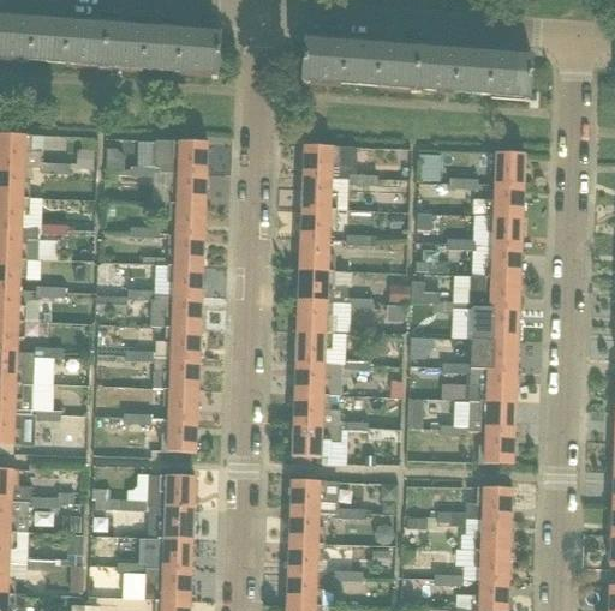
[(0,61),(105,69),(107,25),(0,17),(0,61)]
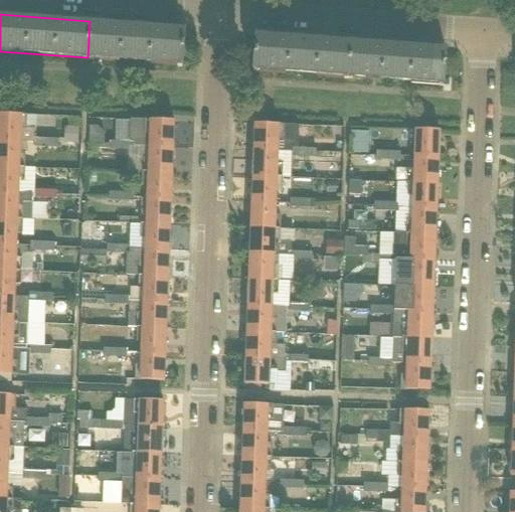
[(182,64),(185,28),(90,21),(88,57),(182,64)]
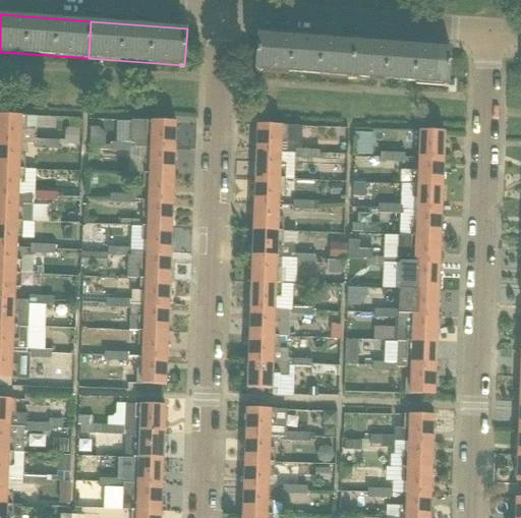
[(256,71),(352,78),(355,41),(259,34),(256,71)]
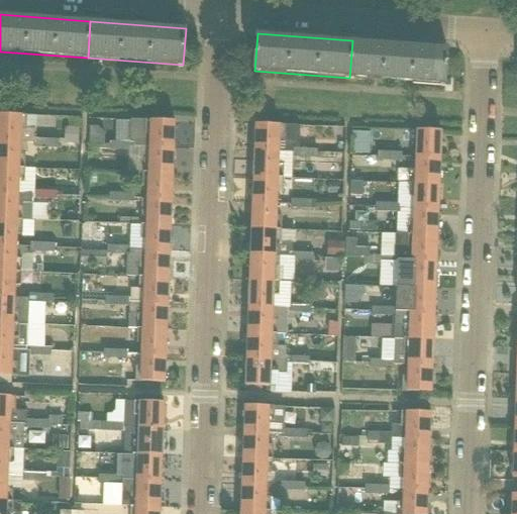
[(445,85),(447,47),(352,40),(349,78),(445,85)]
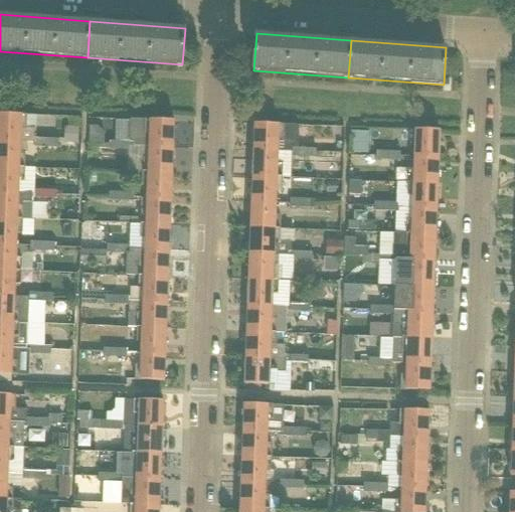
[(20,140),(35,140),(35,135),(36,127),(25,127),(26,113),(0,112),(0,138),(20,139),(20,140)]
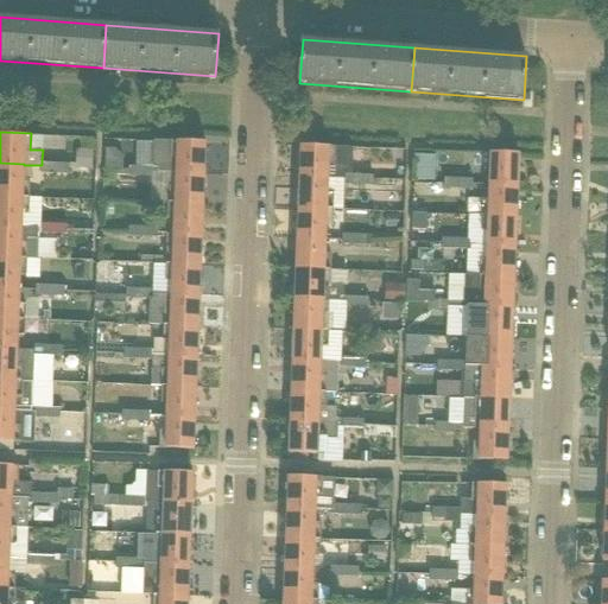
[(204,171),(206,140),(171,139),(154,138),(154,140),(153,140),(152,163),(153,163),(153,164),(144,164),(144,175),(152,175),(159,175),(160,169),(176,170),(176,171),(204,171)]
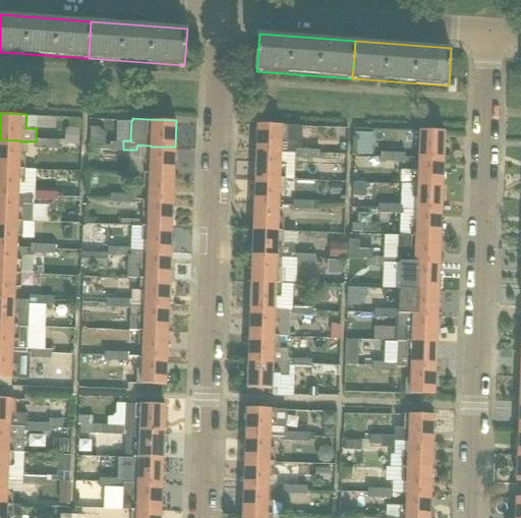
[(287,124),(257,123),(256,150),(281,151),(296,152),(295,156),(307,156),(308,148),(301,148),(302,124),(287,124)]
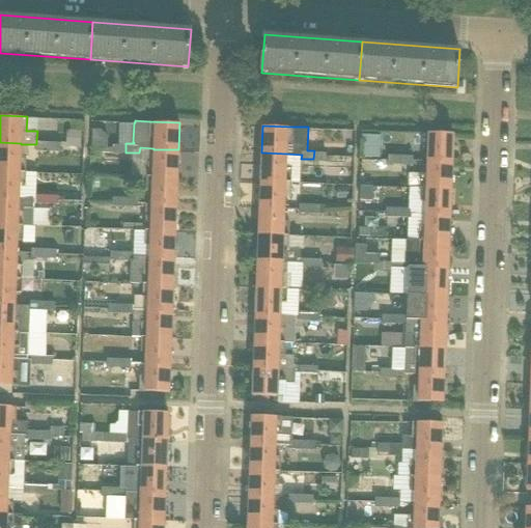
[(109,145),(109,135),(102,128),(92,128),(92,145),(109,145)]
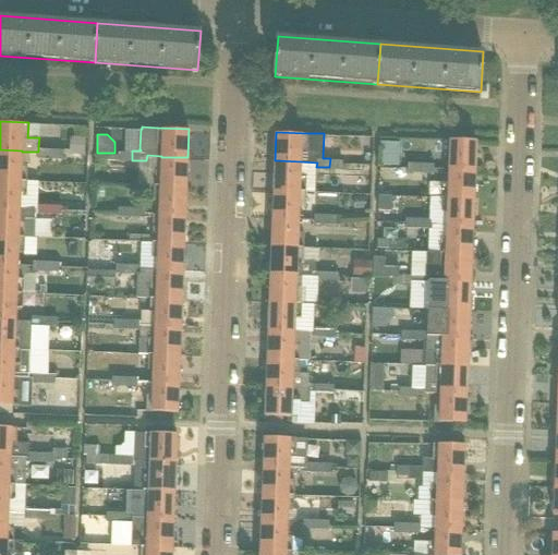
[(72,152),(84,152),(85,136),(73,135),(72,152)]
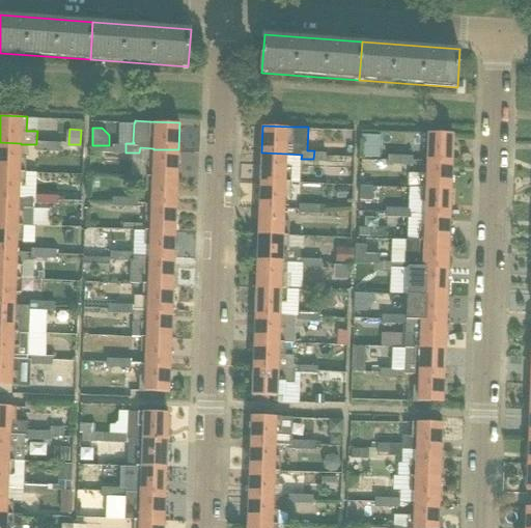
[(422,146),(427,146),(426,159),(452,160),(453,133),(422,131),(422,146)]
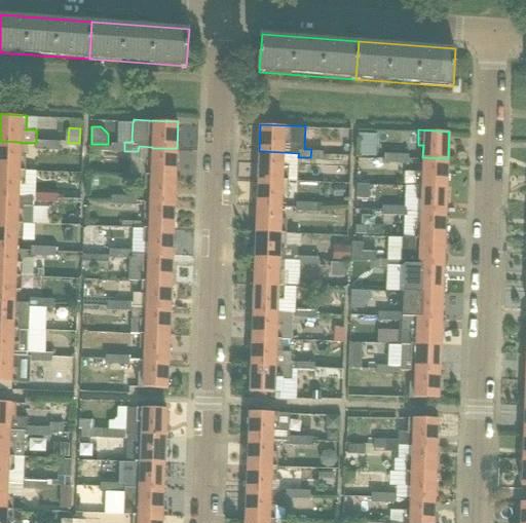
[(359,141),(377,142),(377,133),(359,132),(359,141)]
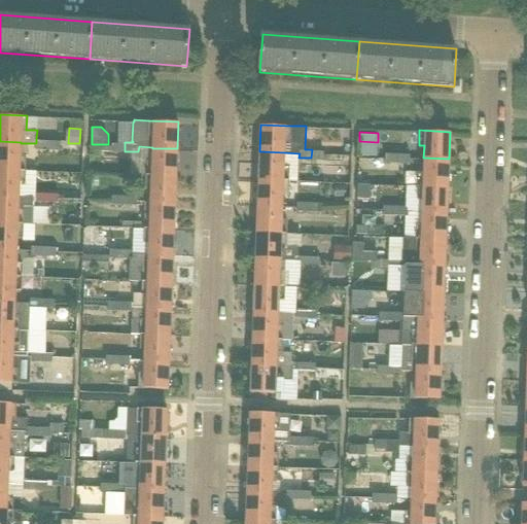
[(36,138),(36,143),(36,147),(48,147),(48,139),(36,138)]
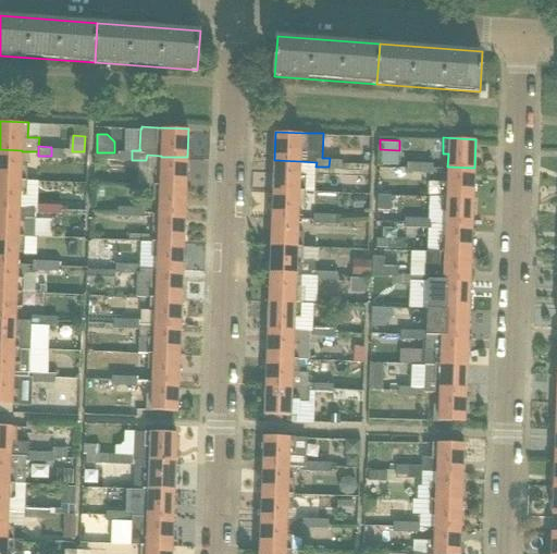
[(63,148),(51,147),(51,156),(63,157),(63,148)]
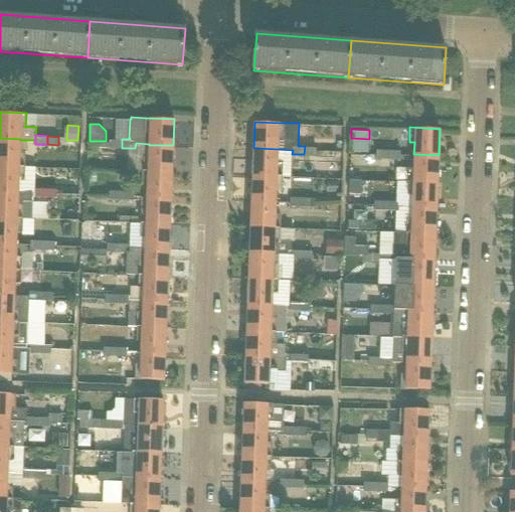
[(0,138),(0,164),(24,165),(25,152),(20,152),(20,140),(20,139),(0,138)]
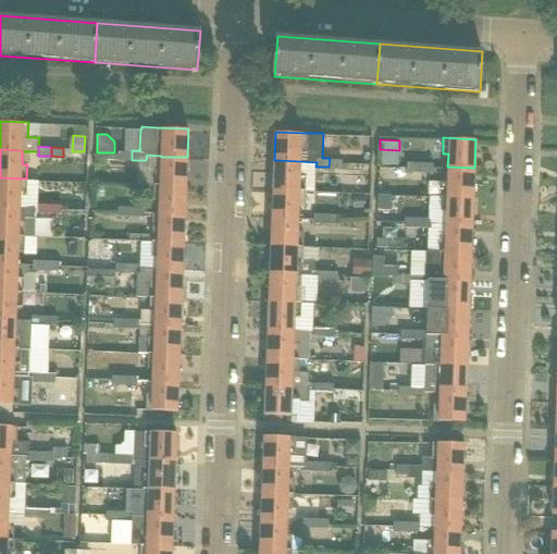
[(121,150),(121,154),(120,159),(132,160),(132,150),(121,150)]
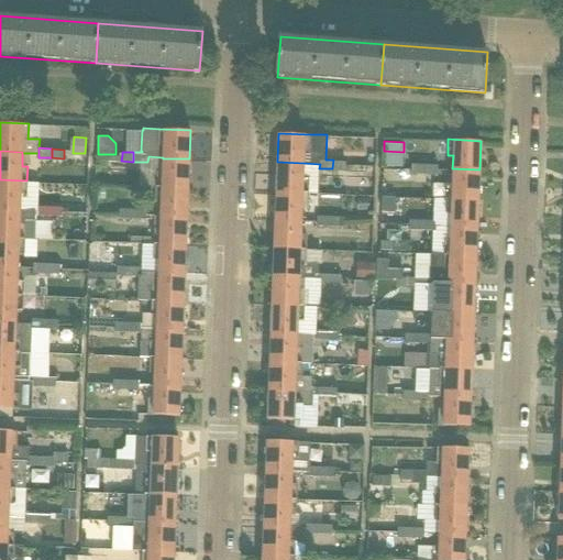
[(147,162),(141,162),(140,185),(156,186),(188,187),(189,158),(163,158),(163,157),(148,156),(147,162)]
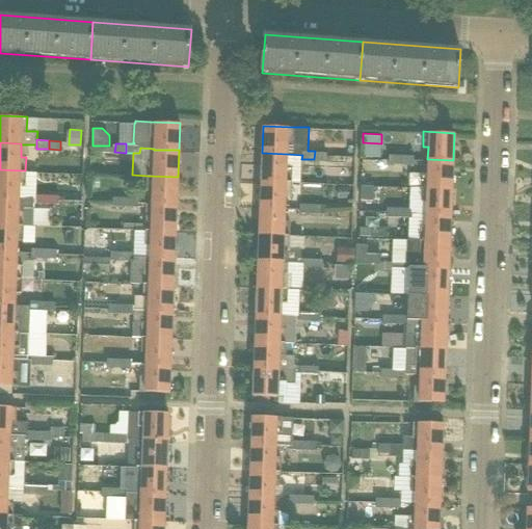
[(315,151),(314,159),(326,160),(326,152),(315,151)]
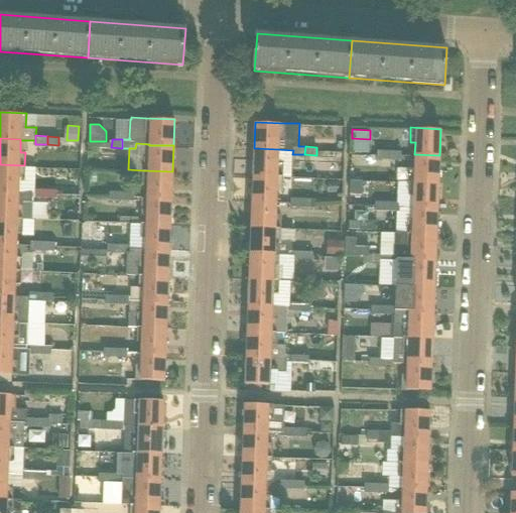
[(253,174),(282,175),(282,162),(278,162),(278,149),(254,148),(253,174)]
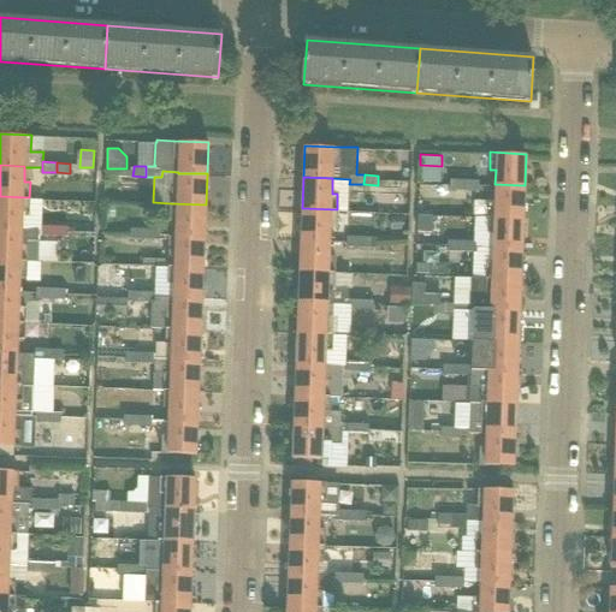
[(450,188),(465,188),(465,178),(450,178),(450,188)]
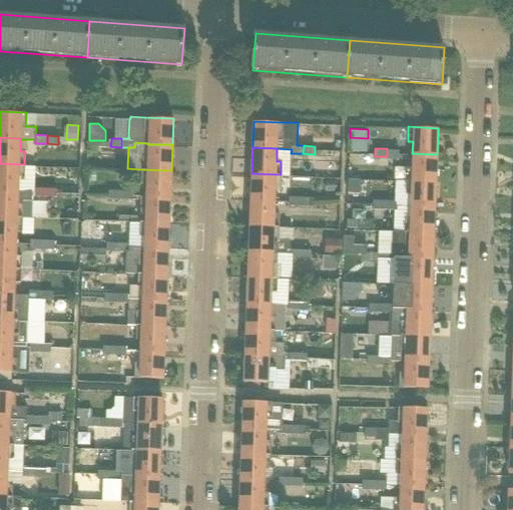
[(399,157),(399,149),(387,148),(387,156),(399,157)]
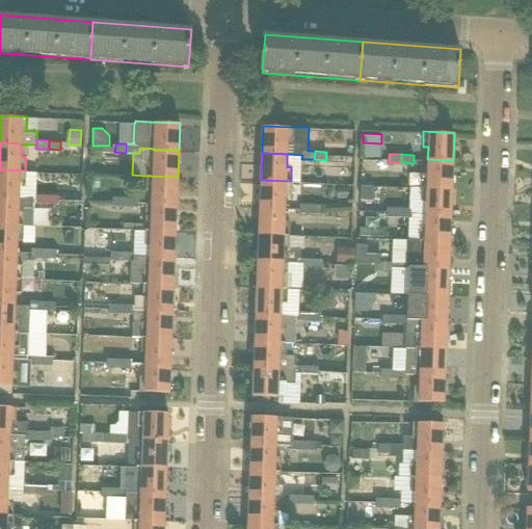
[(422,172),(422,186),(452,187),(453,160),(427,159),(427,172),(422,172)]
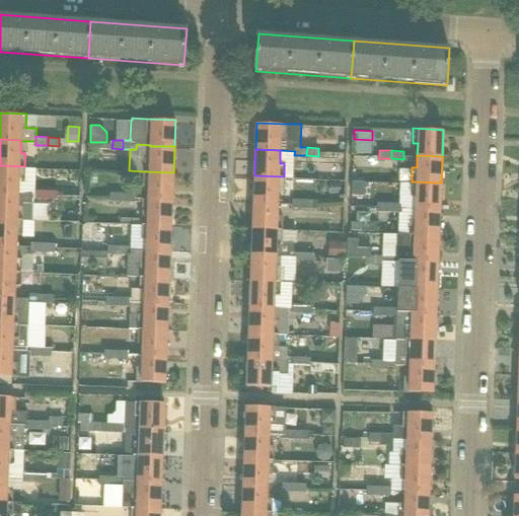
[(19,180),(24,180),(24,166),(0,165),(0,192),(19,193),(19,180)]
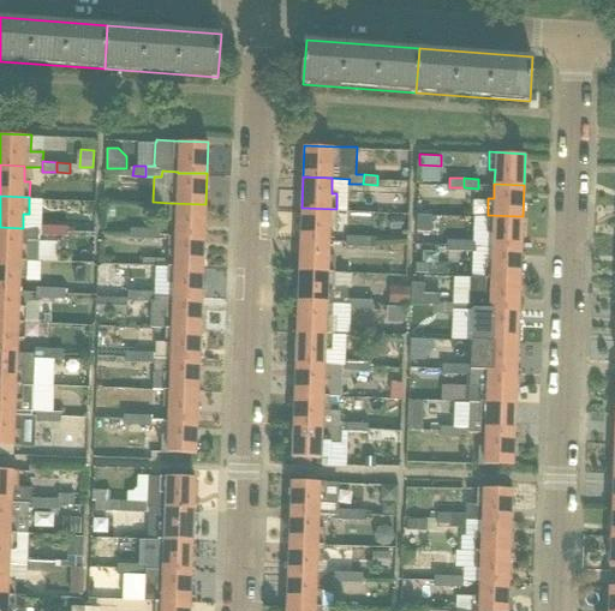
[(115,203),(106,203),(105,215),(115,215),(115,203)]
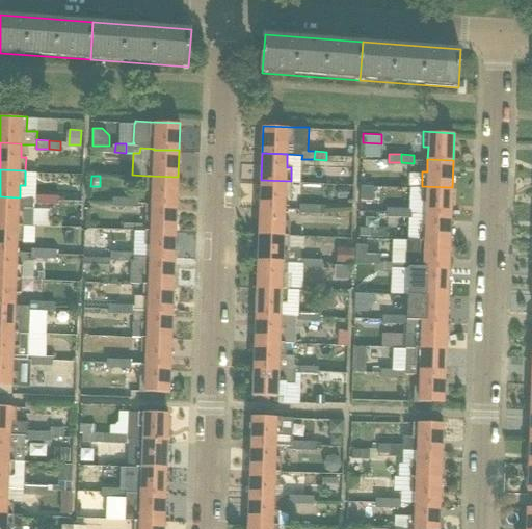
[(177,204),(178,177),(148,176),(148,190),(153,190),(152,203),(177,204)]
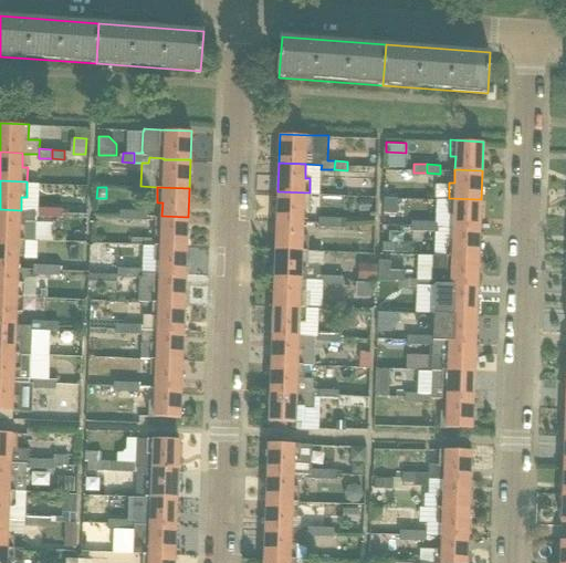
[(308,208),(310,193),(278,191),(276,220),(303,220),(304,208),(308,208)]
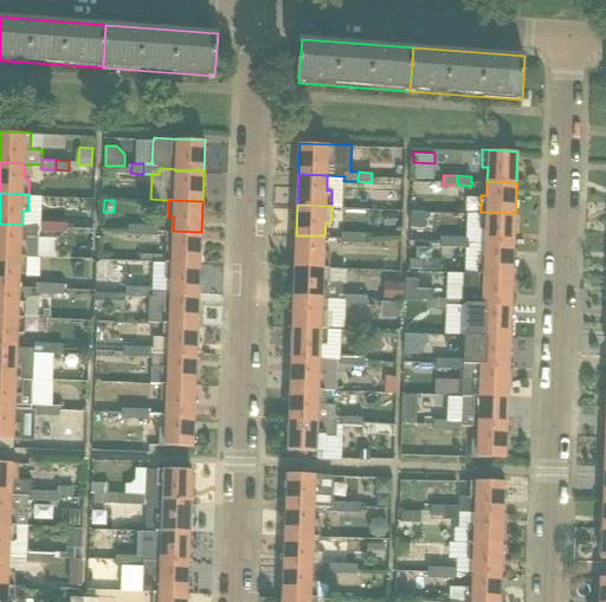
[(411,226),(425,226),(425,211),(412,209),(411,226)]
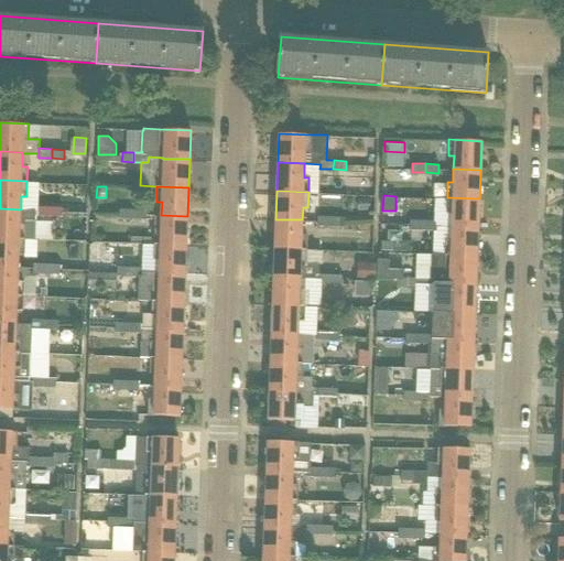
[(371,208),(371,196),(359,196),(358,208),(371,208)]
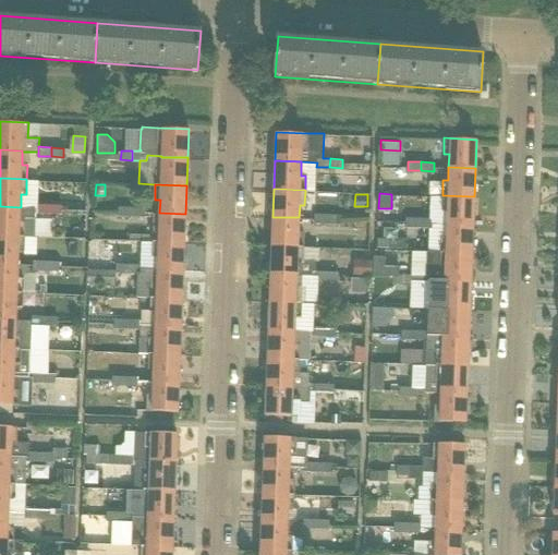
[(447,224),(473,224),(474,196),(443,195),(441,209),(447,209),(447,224)]
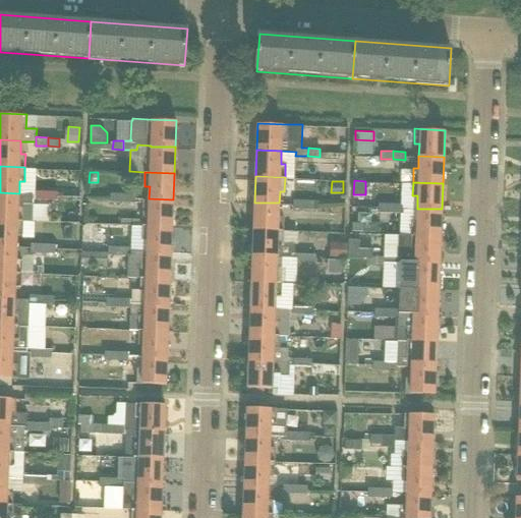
[(34,193),(19,193),(0,192),(0,218),(22,220),(33,220),(34,198),(46,198),(46,189),(34,188),(34,193)]
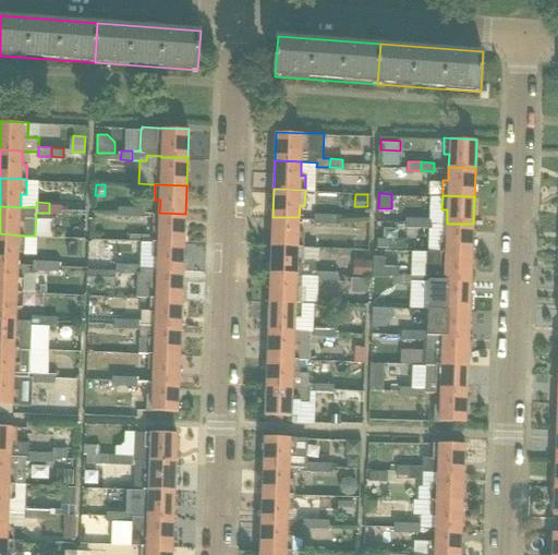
[(49,203),(49,213),(61,214),(62,203),(49,203)]
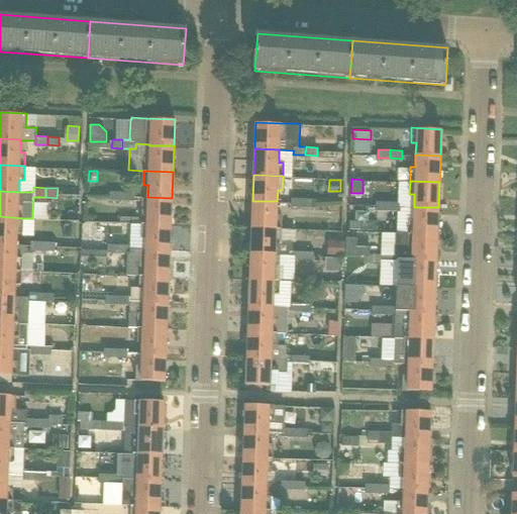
[(121,200),(122,191),(110,190),(110,199),(121,200)]
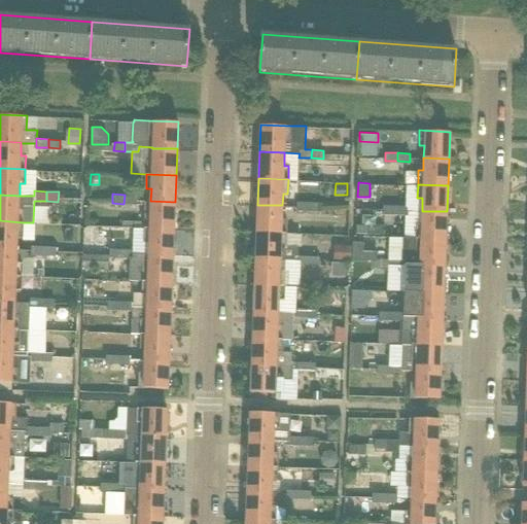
[(137,195),(125,195),(124,204),(137,204),(137,195)]
